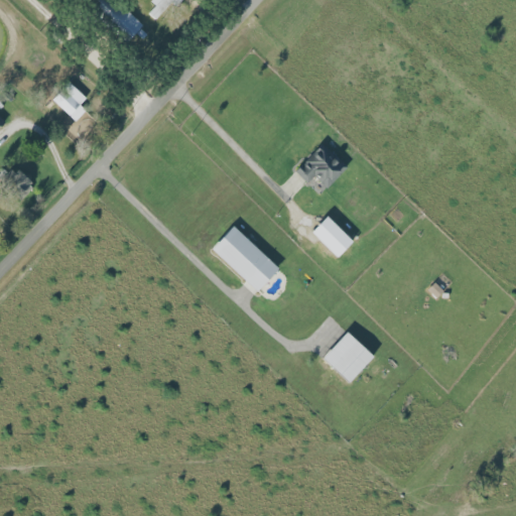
[(111,0),(99,0),(94,6),(130,39),(141,28),(111,0)]
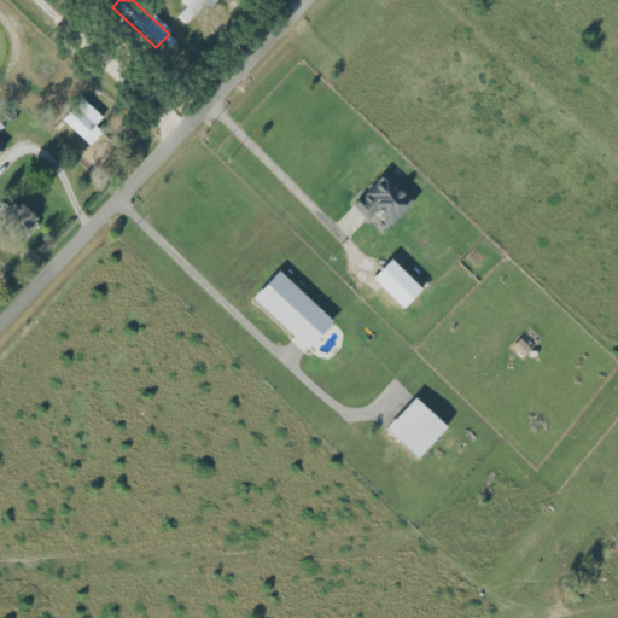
[(95,126),(103,117),(82,97),(62,118),(89,145),(103,132),(95,126)]
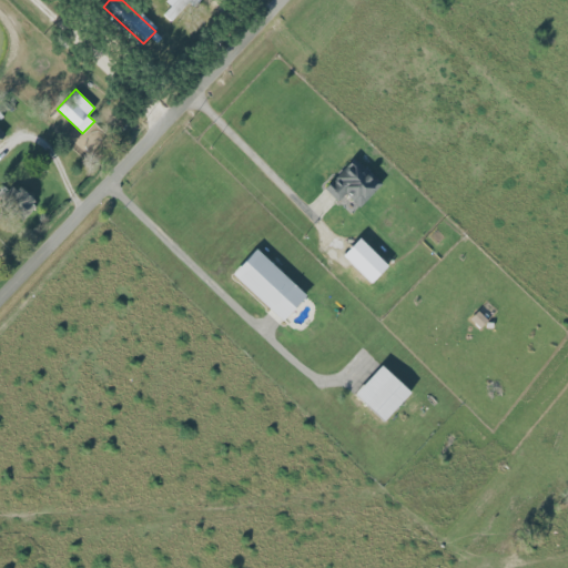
[(359,208),(383,184),(355,158),(324,189),(338,202),(346,194),(359,208)]
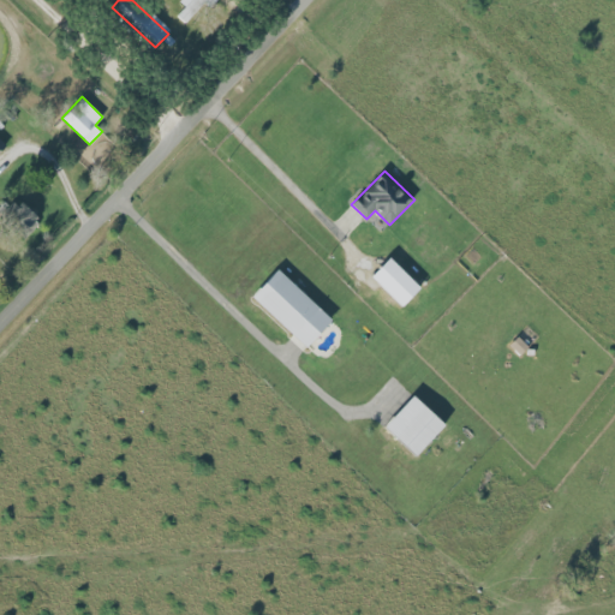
[(41,222),(22,201),(5,218),(24,238),(41,222)]
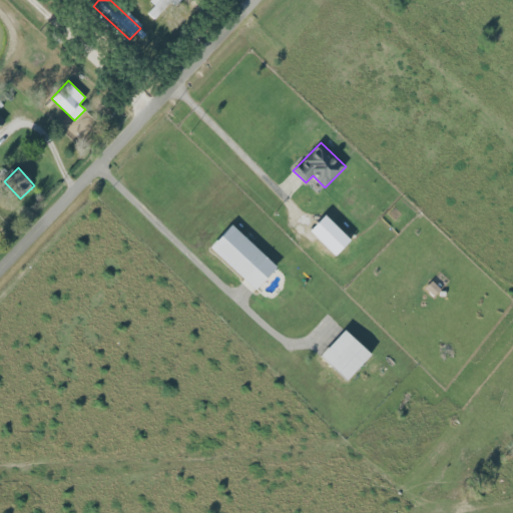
[(351,239),(325,213),(310,230),(336,255),(351,239)]
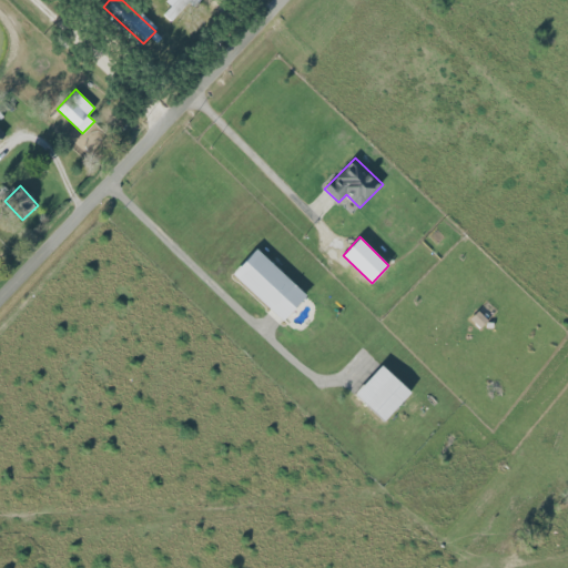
[(283,321),(306,295),(256,249),(232,274),(283,321)]
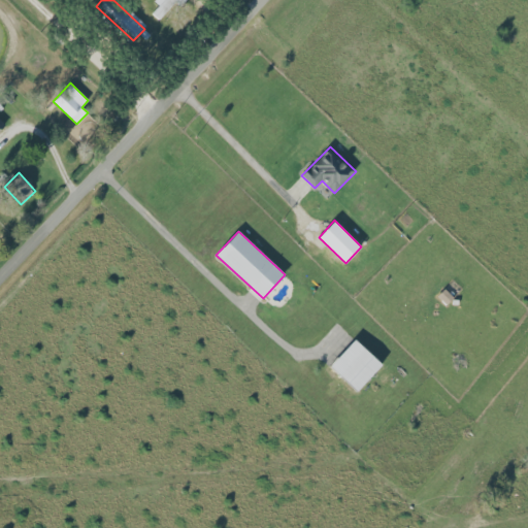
[(454,298),(444,289),(437,297),(447,305),(454,298)]
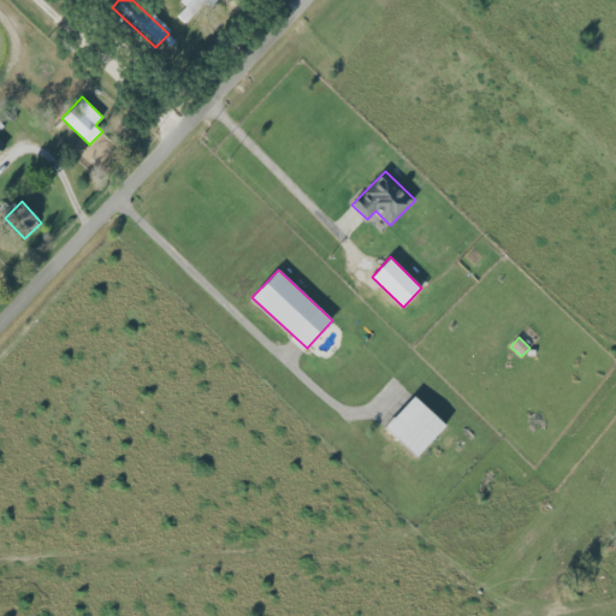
[(385,427),(416,457),(446,426),(415,396),(385,427)]
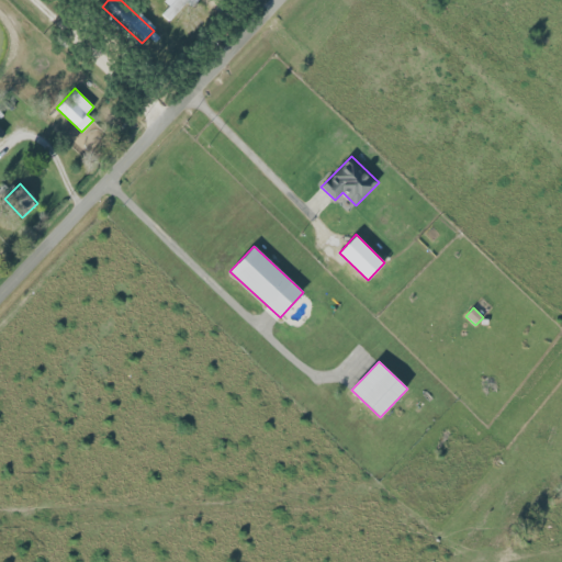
All buildings are outlined.
